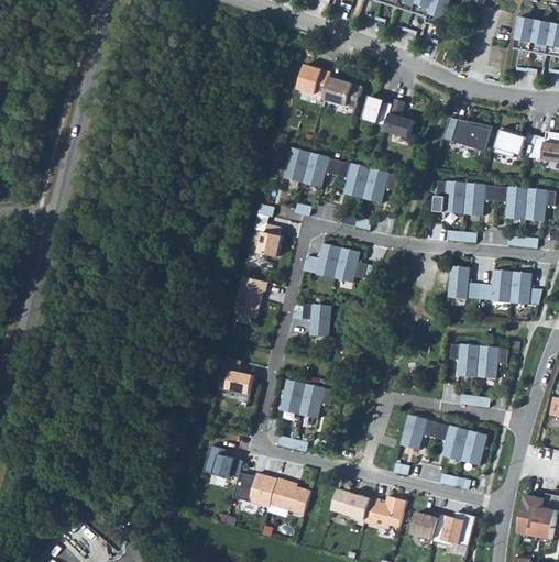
[(374,0),(426,17),(425,22),(440,28),(449,0),(374,0)]
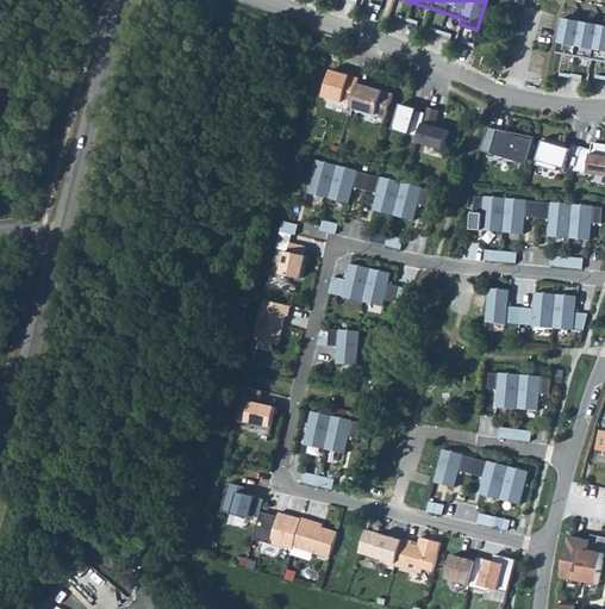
[(604,25),(560,18),(554,51),(604,61),(604,25)]
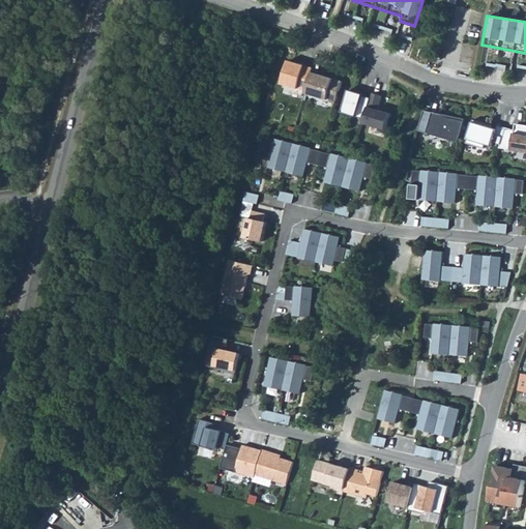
[(310,67),(285,60),(279,83),(302,90),(309,71),(310,67)]
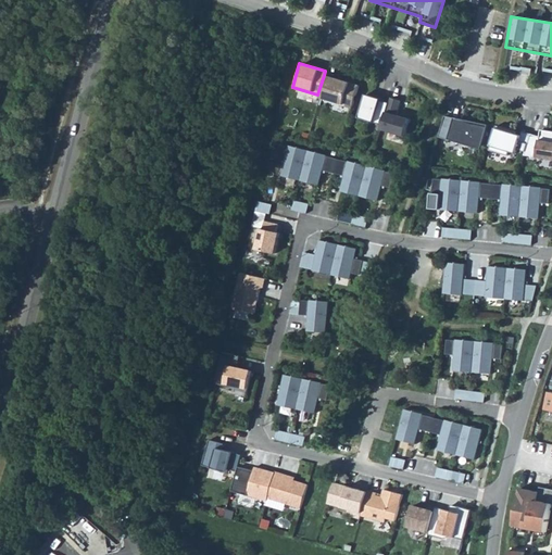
[(355,85),(324,75),(317,95),(317,97),(349,106),(355,85)]
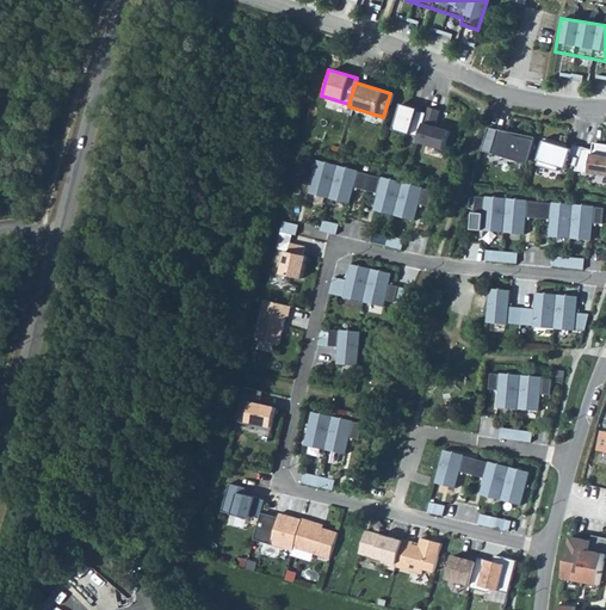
[(415,108),(399,103),(390,129),(416,136),(424,112),(415,110),(415,108)]
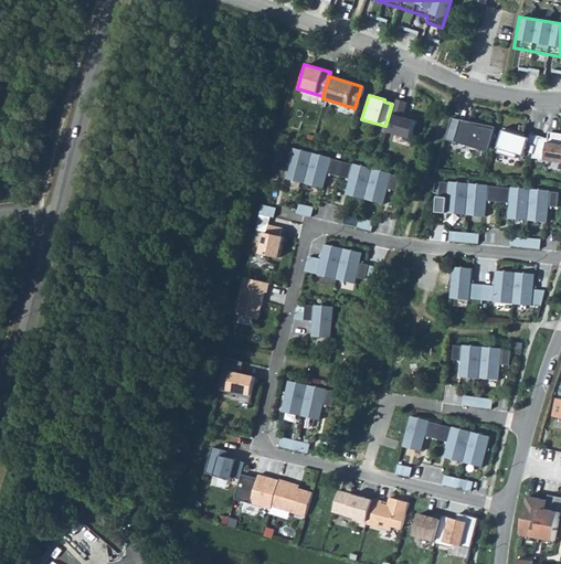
[(404,102),(393,98),(392,104),(385,126),(384,130),(408,138),(413,120),(400,116),(404,102)]
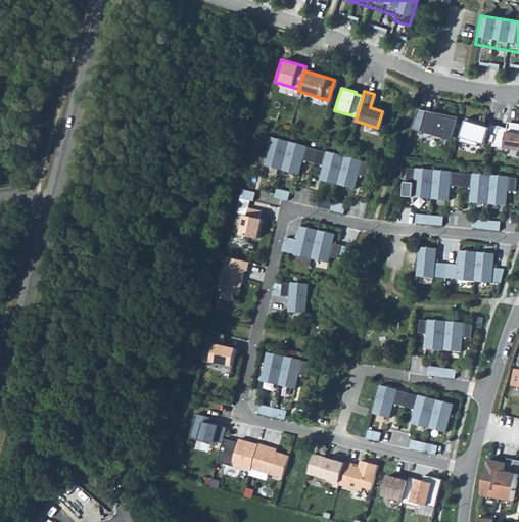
[(423,112),(418,130),(450,139),(457,116),(431,111),(431,114),(423,112)]
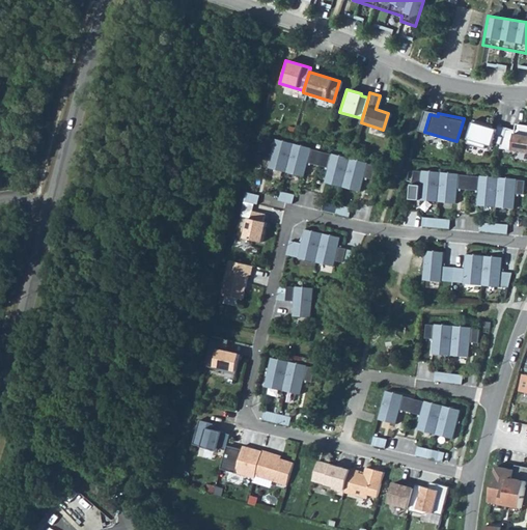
[(488,123),(472,119),(465,142),(482,147),(483,143),(490,145),(491,142),(499,144),(504,127),(496,124),(495,129),(489,127),(488,123)]
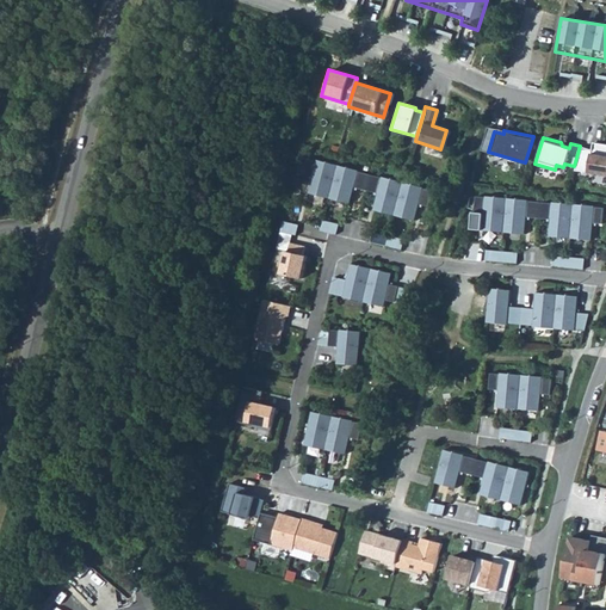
[(589,149),(580,146),(574,166),(573,170),(605,174),(605,143),(591,141),(589,149)]
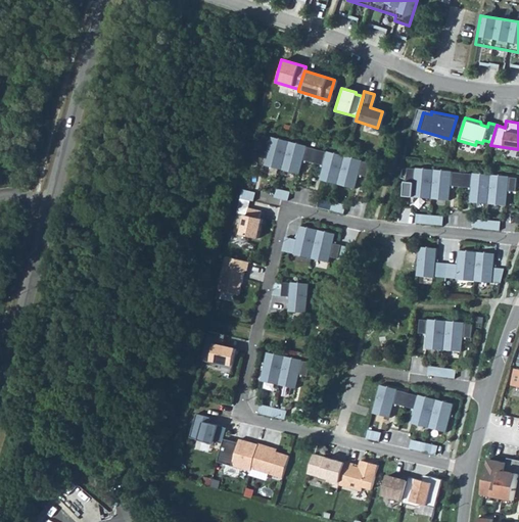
[(269,138),(261,136),(257,149),(266,151),(262,164),(279,170),(286,141),(269,137),(269,138)]
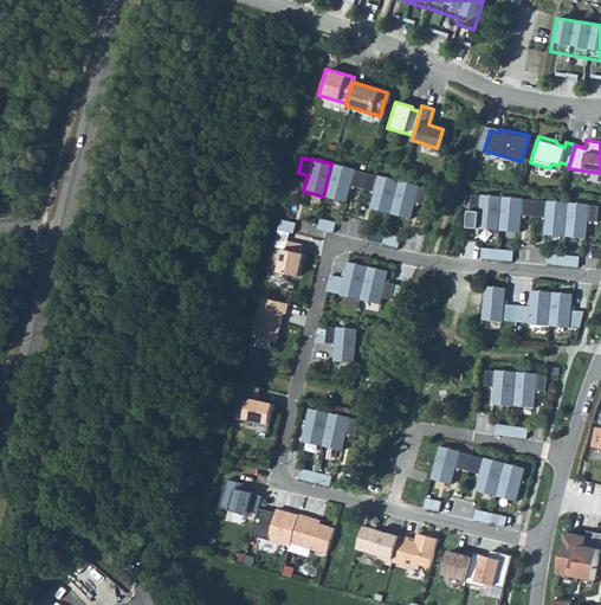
[(353,169),(331,163),(323,197),(344,201),(348,186),(357,188),(361,173),(351,171),(353,169)]
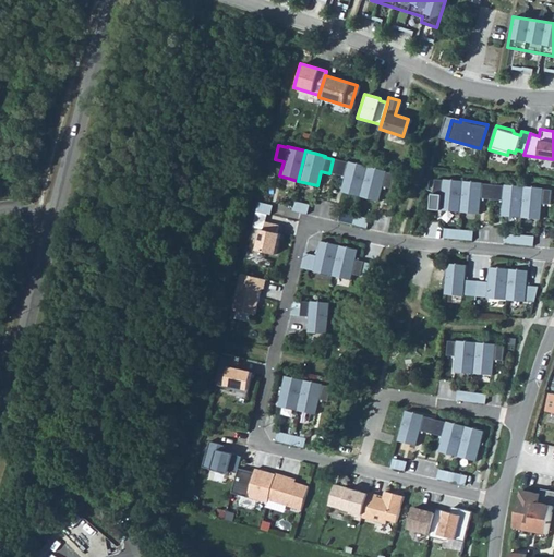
[(346,162),(338,160),(330,189),(358,195),(365,166),(346,161),(346,162)]
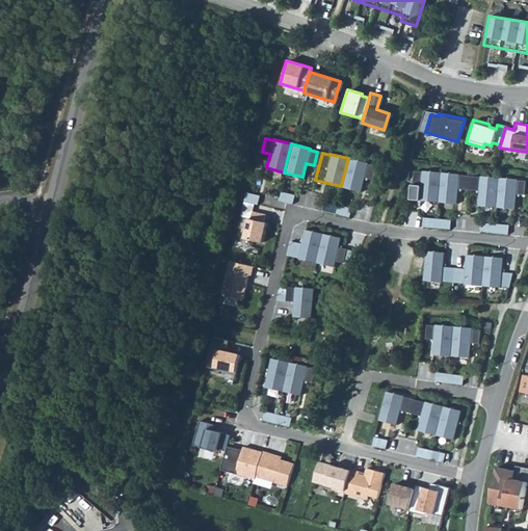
[(366,163),(348,158),(341,186),(359,191),(362,177),(370,179),(373,166),(366,164),(366,163)]
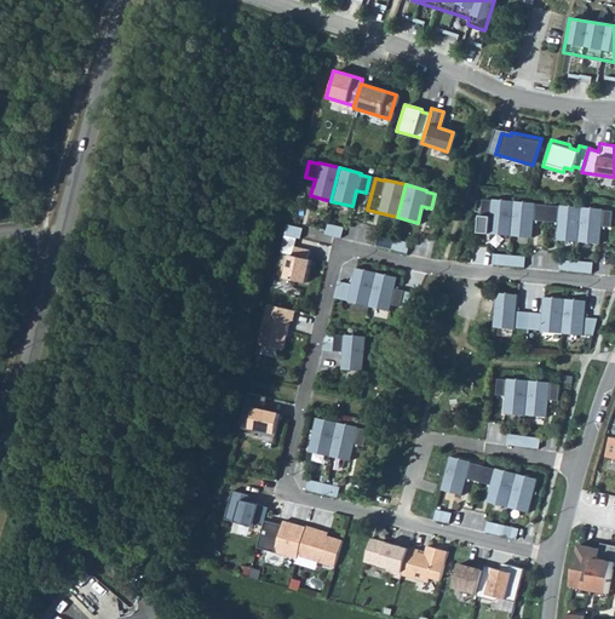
[(489,200),(480,199),(478,215),(488,216),(487,231),(509,234),(512,200),(489,199),(489,200)]
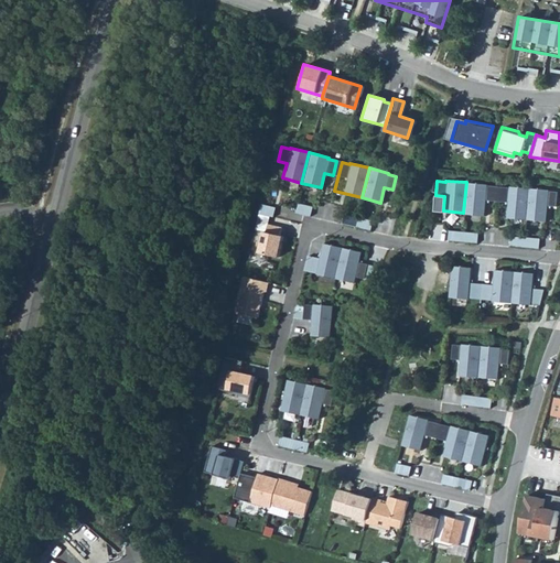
[(485,183),(466,182),(463,213),(483,214),(484,199),(493,199),(494,185),(485,184),(485,183)]
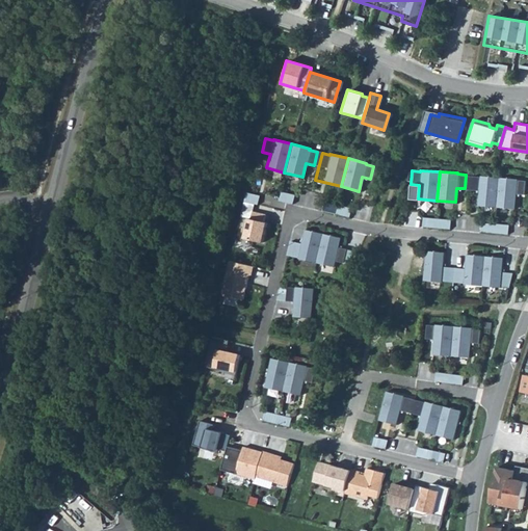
[(478,176),(470,175),(469,189),(477,189),(476,204),(495,206),(498,177),(478,175),(478,176)]
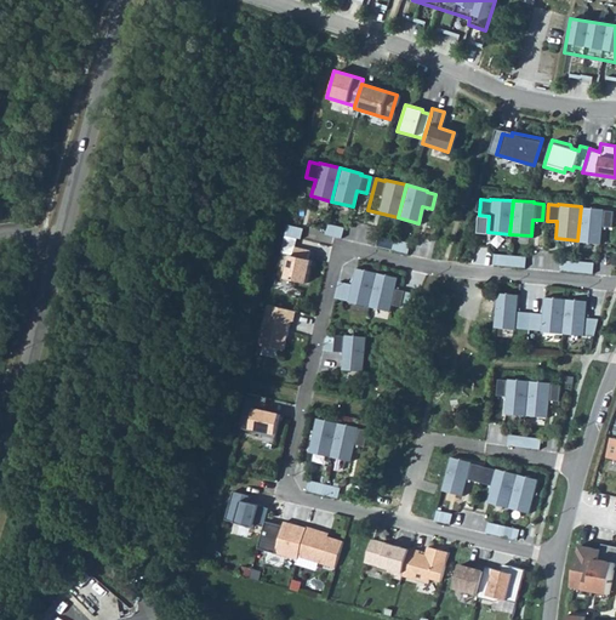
[(602,208),(581,206),(577,240),(592,240),(593,225),(609,226),(611,210),(602,209),(602,208)]
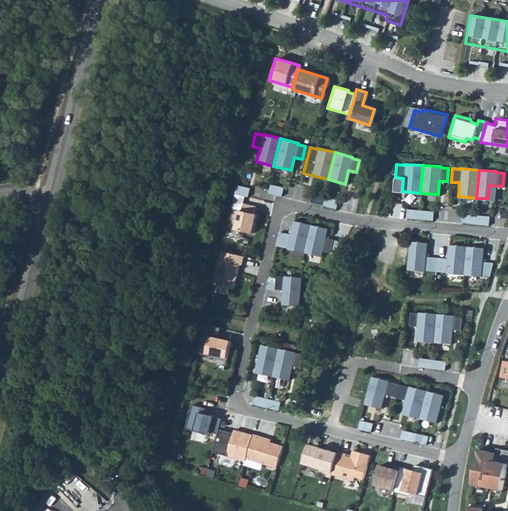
[(279,193),(281,186),(272,184),(270,191),(279,193)]
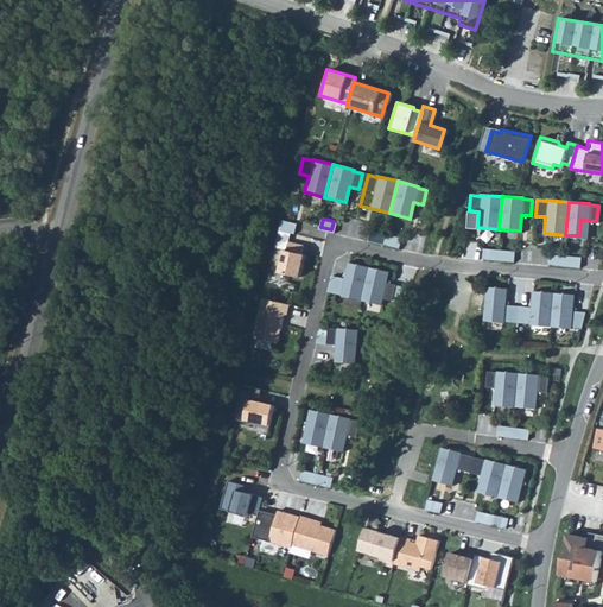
[(369,228),(367,236),(395,245),(398,238),(369,228)]
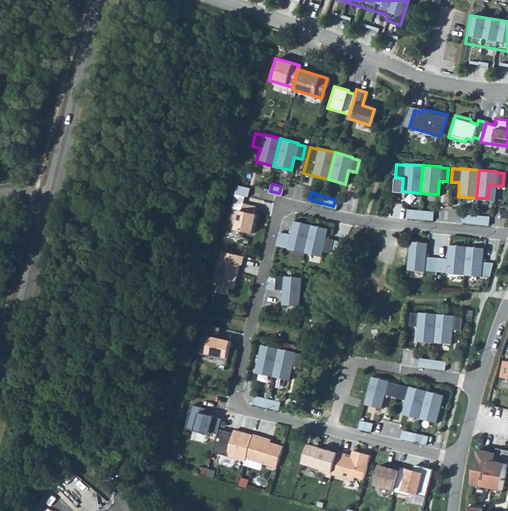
[(253,207),(241,204),(239,211),(237,211),(233,230),(250,234),(254,215),(252,214),(253,207)]
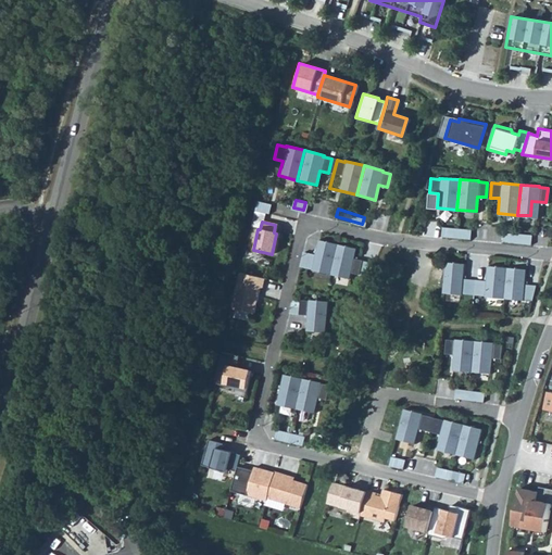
[(440,235),(468,236),(468,227),(440,226),(440,235)]
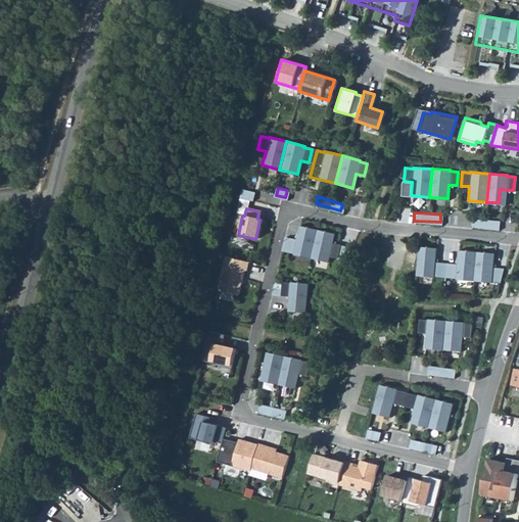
[(316,230),(298,226),(291,253),(310,257),(316,230)]
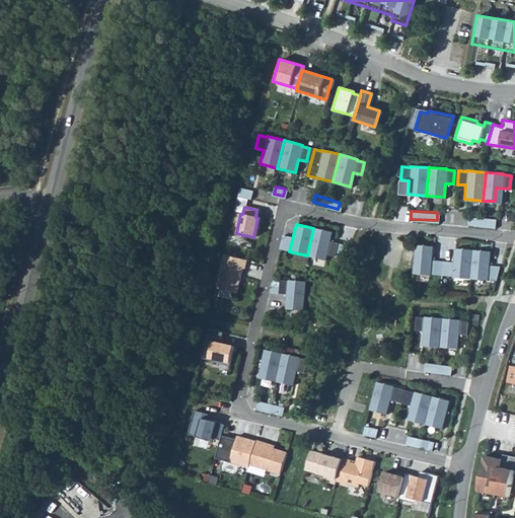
[(330,232),(313,228),(307,255),(324,260),(325,253),(334,255),(337,243),(328,241),(330,232)]
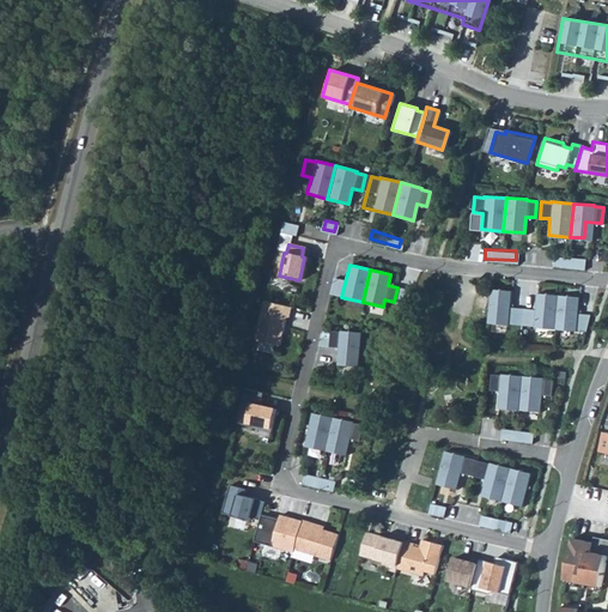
[(511,291),(488,289),(486,322),(508,325),(508,323),(520,325),(522,308),(509,307),(511,291)]
